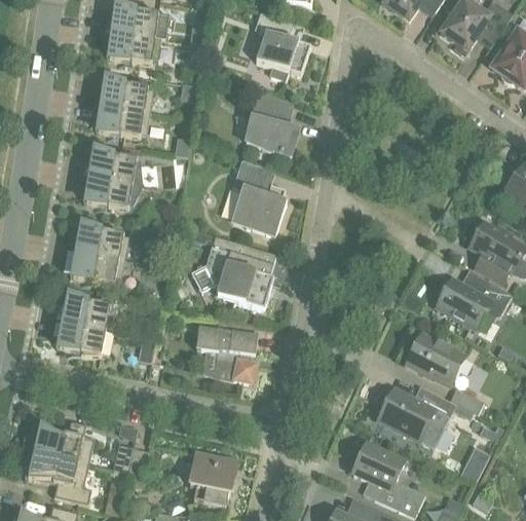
[(435,11),(443,0),(381,0),(380,2),(409,22),(419,6),(425,5),(435,11)]
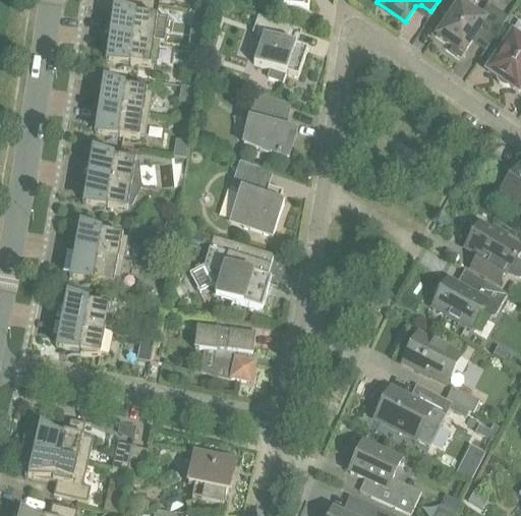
[(458,0),(436,33),(463,51),(476,32),(489,41),(508,14),(487,0),(479,13),(460,0),(458,0)]
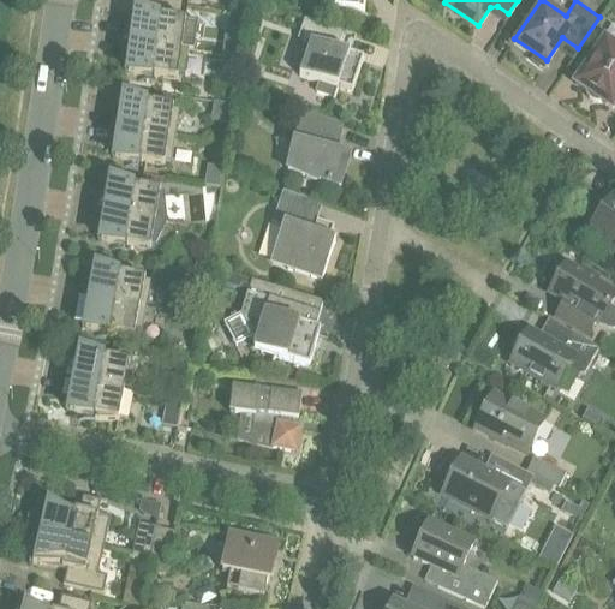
[(136,10),(133,9),(131,12),(129,16),(127,19),(125,24),(124,29),(123,33),(121,37),(189,47),(189,46),(181,46),(185,17),(136,10)]
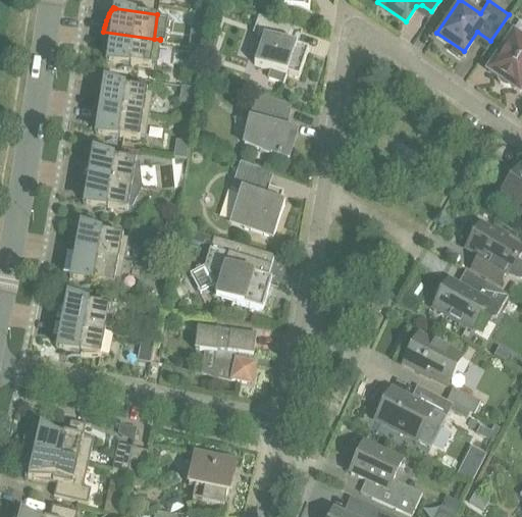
[(285,80),(288,73),(299,76),(308,48),(297,44),(302,28),(258,13),(253,31),(263,34),(254,61),(270,67),(268,74),(285,80)]
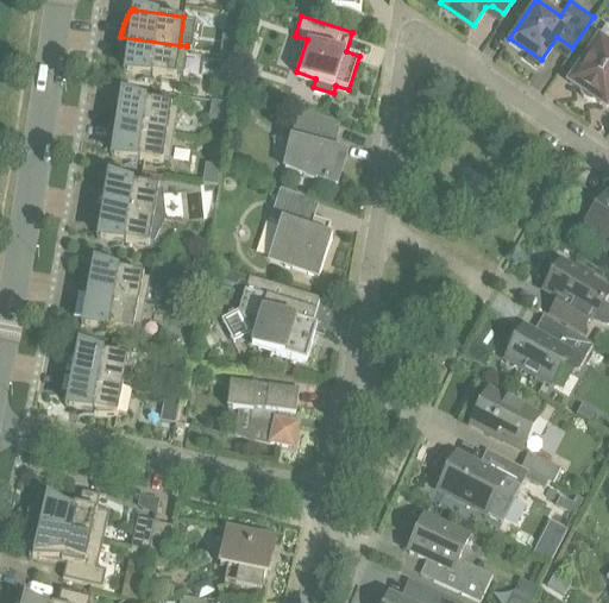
[(569,79),(581,87),(579,89),(582,95),(588,98),(594,99),(595,96),(606,105),(608,99),(608,42),(598,36),(569,79)]
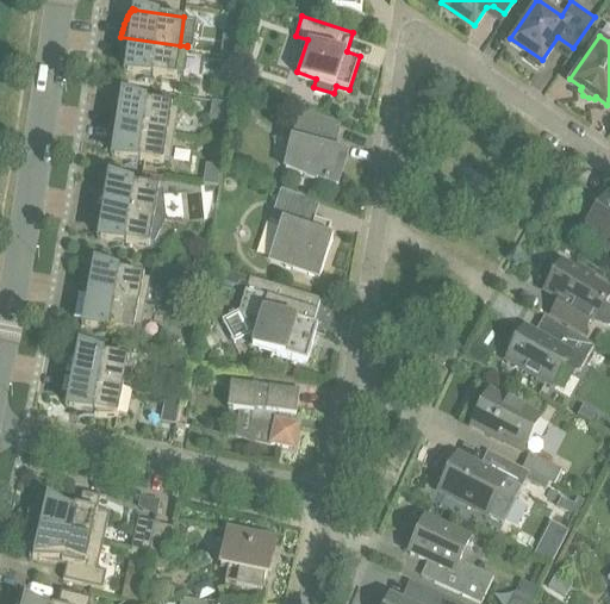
[(182,74),(187,47),(120,37),(120,42),(120,47),(120,51),(120,56),(122,60),(123,64),(124,69),(126,68),(175,75),(175,73),(182,74)]
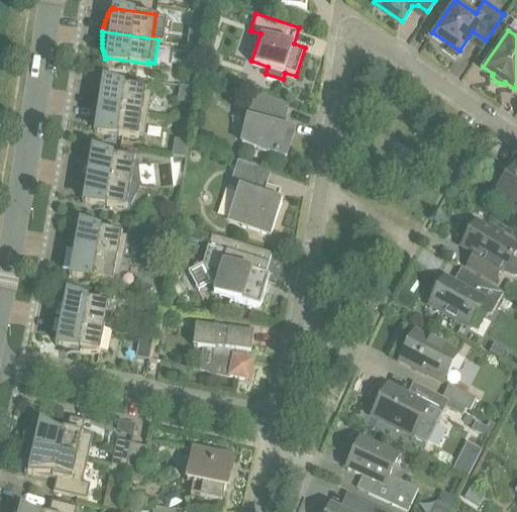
[(93,100),(92,103),(147,112),(150,90),(144,89),(145,86),(104,80),(102,79),(100,82),(98,85),(96,89),(95,92),(94,96),(93,100)]
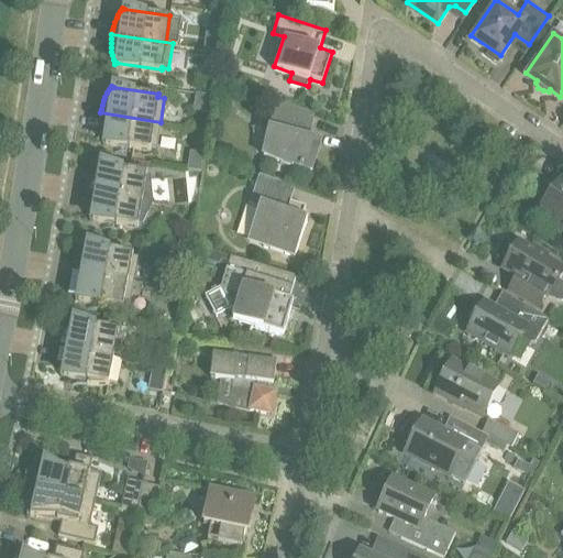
[(260,89),(255,102),(268,107),(273,94),(260,89)]
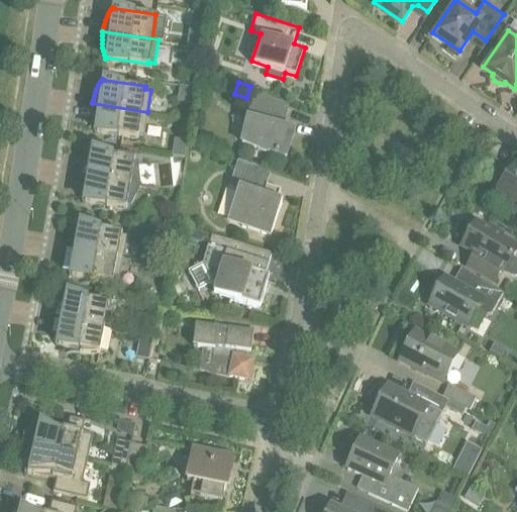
[(285,156),(294,129),(283,125),(288,103),(255,92),(246,117),(241,140),(285,156)]
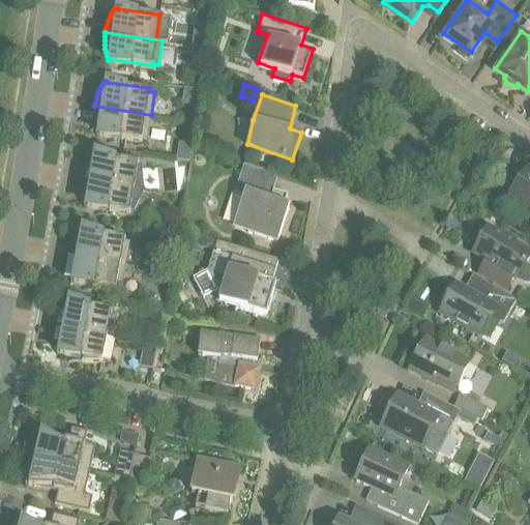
[(95,129),(96,134),(99,133),(141,140),(141,137),(147,138),(151,115),(94,106),(93,110),(93,114),(93,118),(94,122),(94,125),(95,129)]
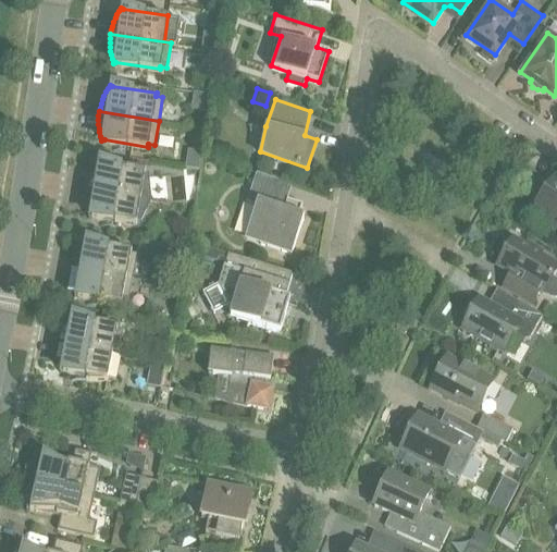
[(201,149),(188,147),(186,166),(199,167),(201,149)]
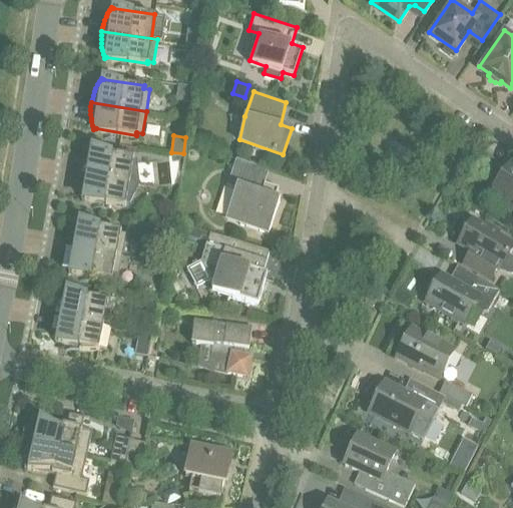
[(83,159),(80,171),(129,180),(138,181),(138,177),(136,158),(132,157),(133,155),(92,148),(90,147),(83,159)]
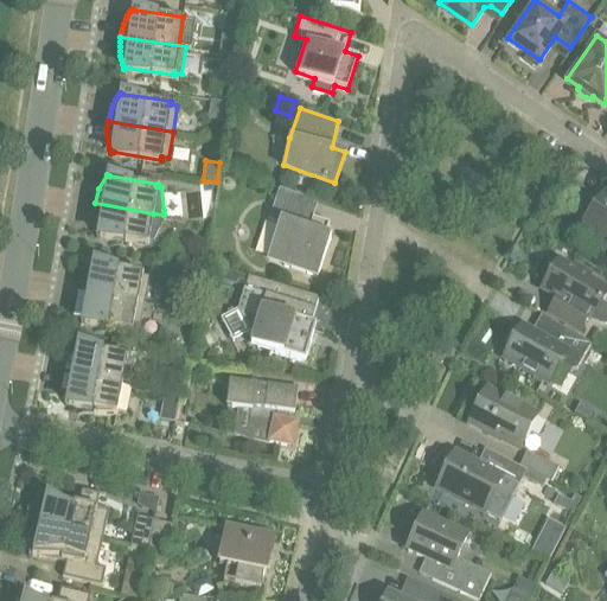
[(306,211),(311,197),(279,185),(268,218),(279,222),(267,256),(318,273),(331,234),(325,231),(330,219),(306,211)]
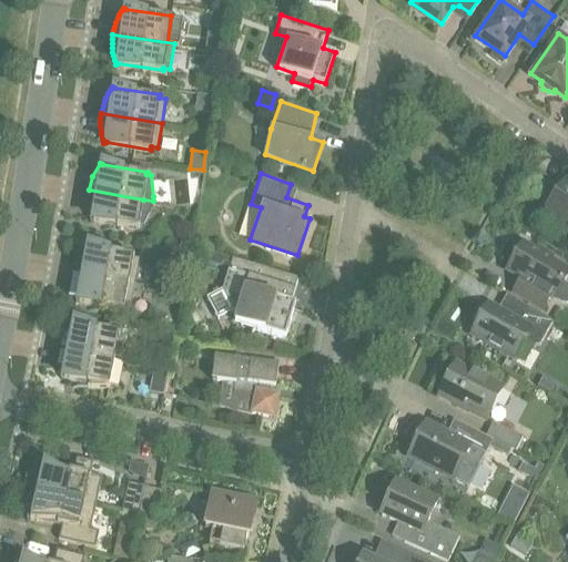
[(567,180),(565,177),(543,211),(560,223),(558,226),(567,233),(567,180)]
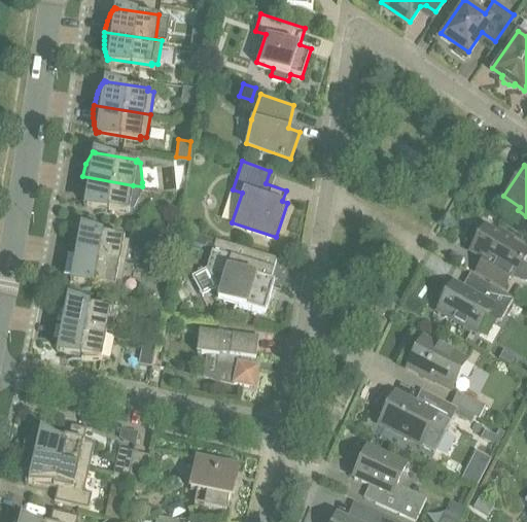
[(133,185),(82,176),(81,190),(84,204),(86,203),(129,210),(129,206),(134,206),(142,188),(142,186),(133,185)]
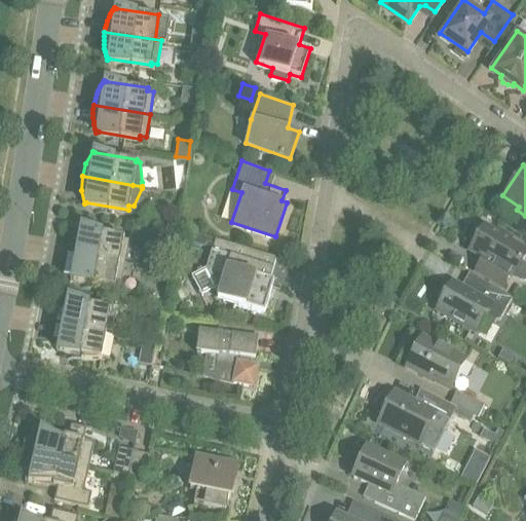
[(525,261),(521,259),(525,250),(525,248),(510,238),(512,234),(497,226),(495,229),(485,223),(470,249),(482,256),(475,268),(502,285),(510,272),(512,273),(516,276),(520,277),(525,276),(525,274),(525,261)]
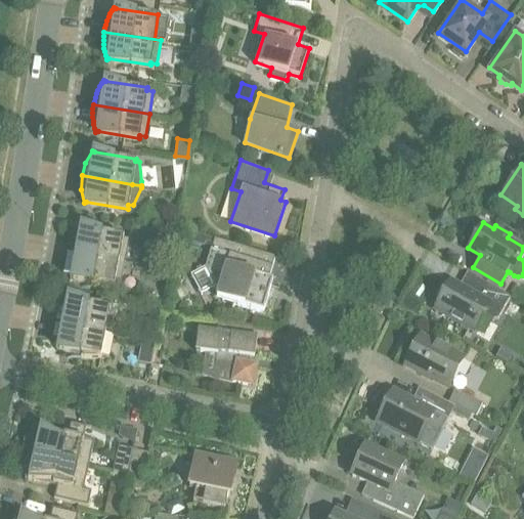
[(82,226),(80,225),(78,228),(76,231),(74,234),(72,239),(71,242),(70,246),(69,250),(125,260),(129,238),(123,236),(123,233),(82,226)]
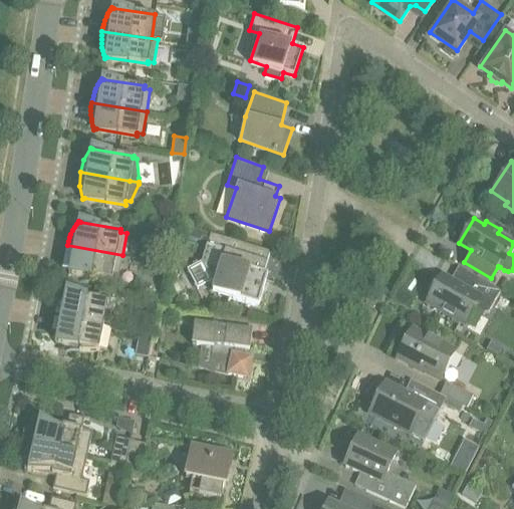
[(258,304),(263,285),(259,284),(270,249),(210,231),(202,259),(214,283),(212,290),(258,304)]
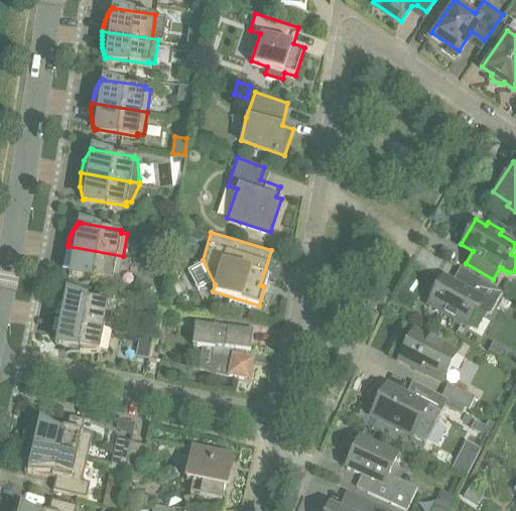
[(119,278),(123,256),(68,246),(67,250),(67,253),(67,257),(67,261),(68,265),(69,269),(70,272),(72,272),(112,279),(113,277),(119,278)]
